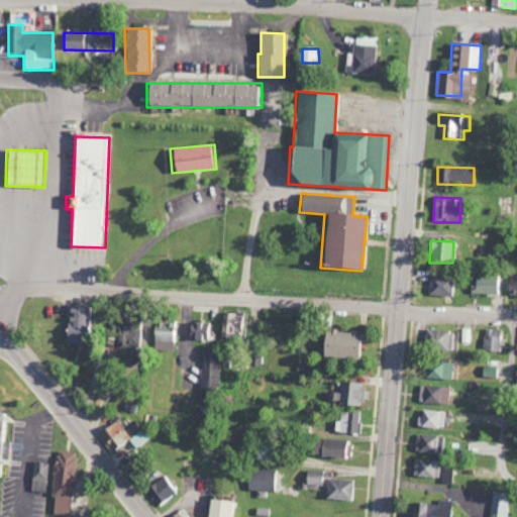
[(508,296),(516,296),(516,274),(508,275),(508,296)]
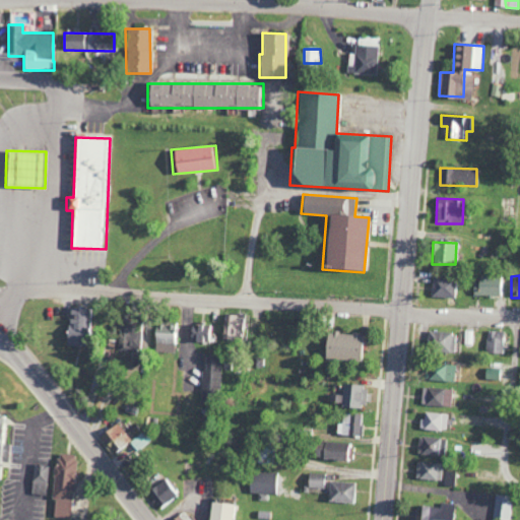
[(455,278),(432,277),(431,298),(454,299),(455,278)]
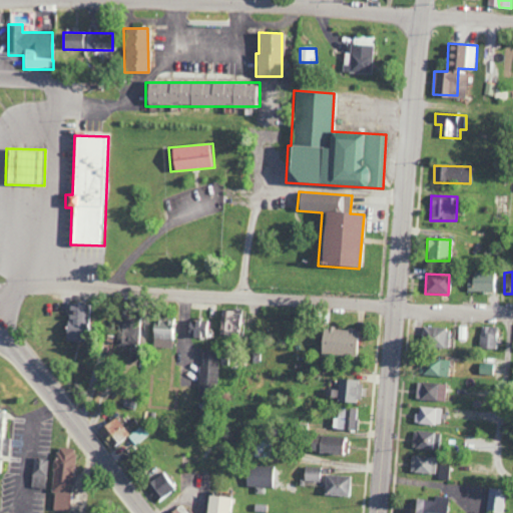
[(87,304),(67,304),(66,341),(86,341),(87,304)]
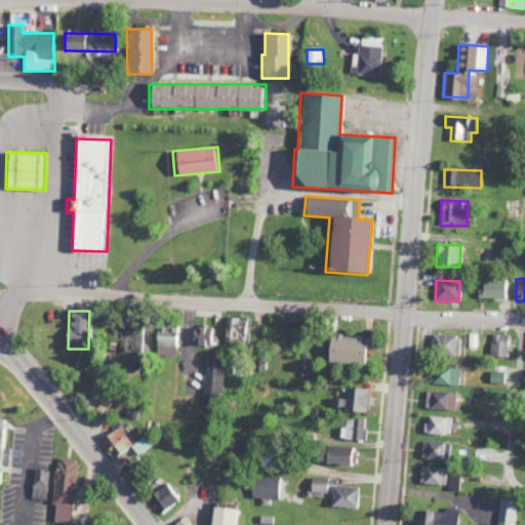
[(226,342),(246,342),(246,319),(227,318),(226,342)]
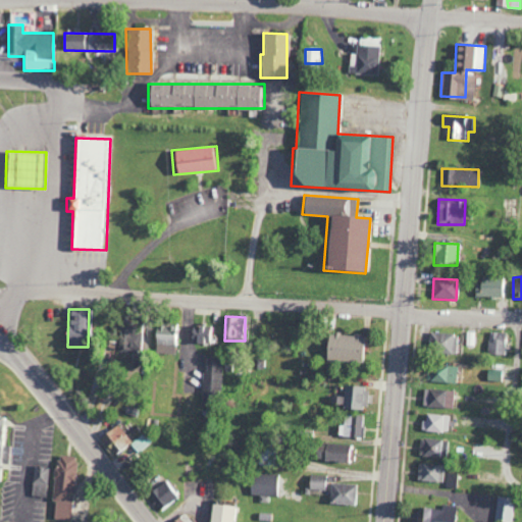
[(177,325),(155,324),(154,354),(176,355),(177,325)]
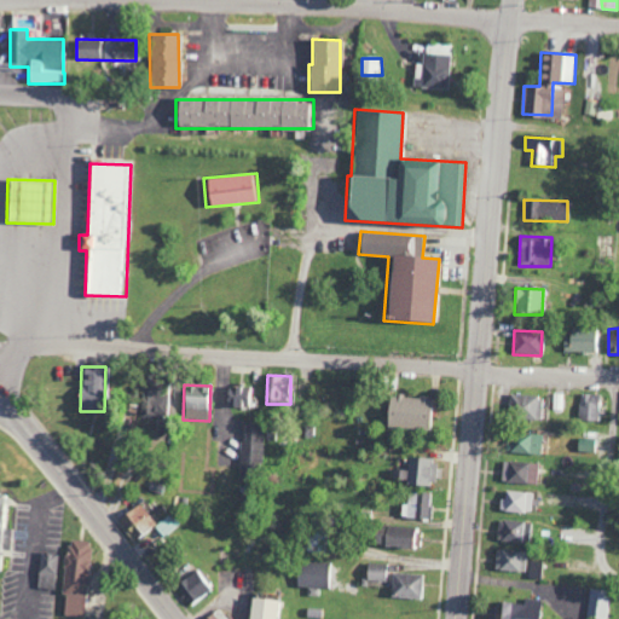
[(167,387),(142,386),(140,417),(165,418),(167,387)]
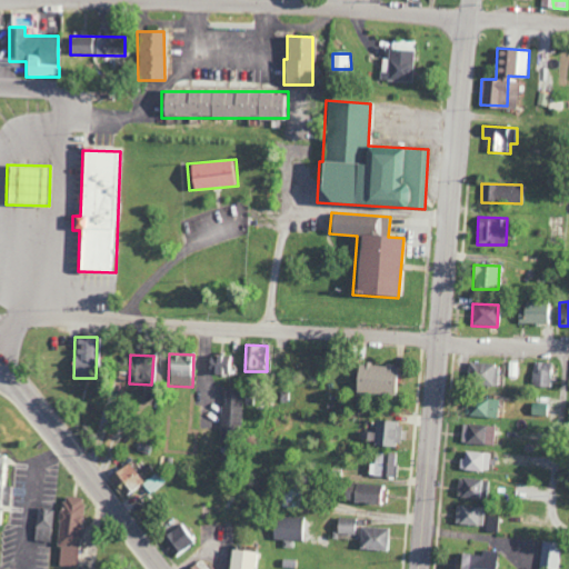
[(231,356),(206,355),(205,373),(231,375),(231,356)]
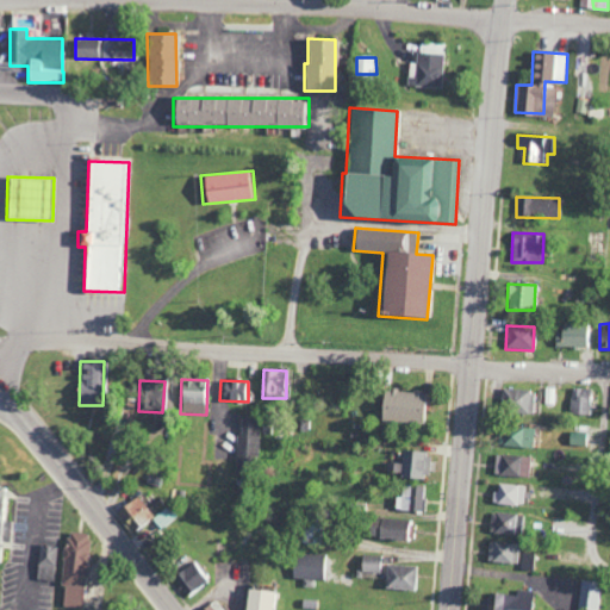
[(591,415),(591,388),(571,387),(571,415),(591,415)]
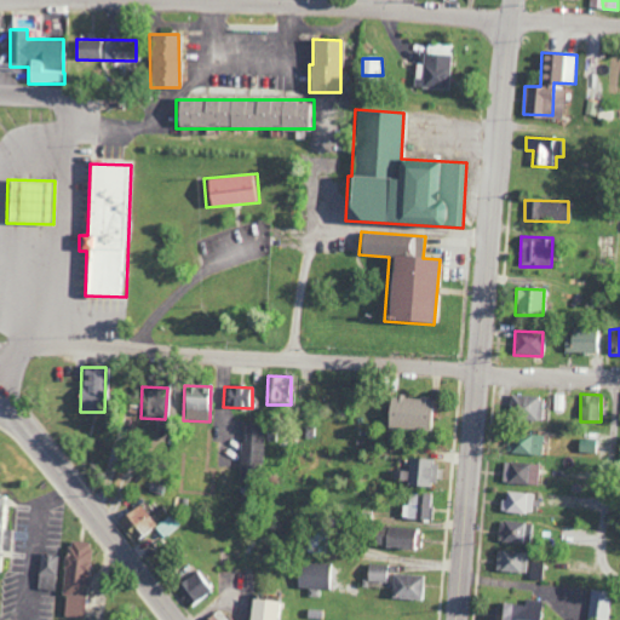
[(541,420),(543,396),(511,395),(510,419),(541,420)]
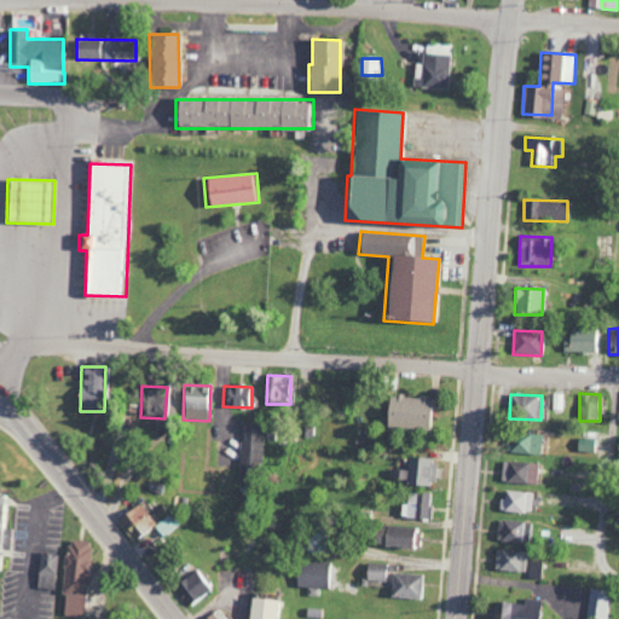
[(434,428),(434,395),(386,397),(386,429),(434,428)]
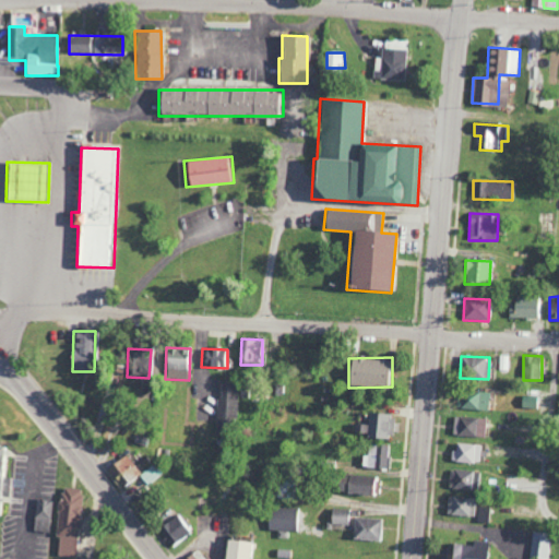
[(218,420),(237,421),(238,384),(219,383),(218,420)]
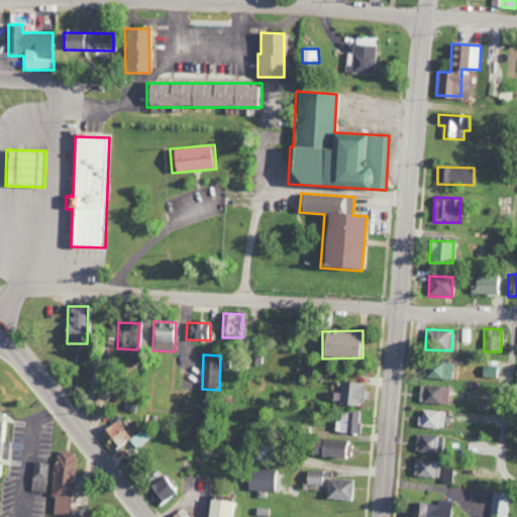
[(453,363),(424,362),(423,379),(453,380),(453,363)]
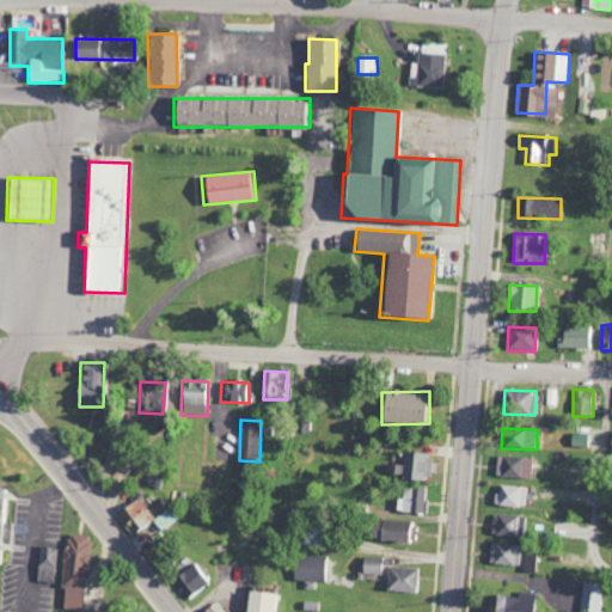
[(591,447),(592,434),(573,432),(571,445),(591,447)]
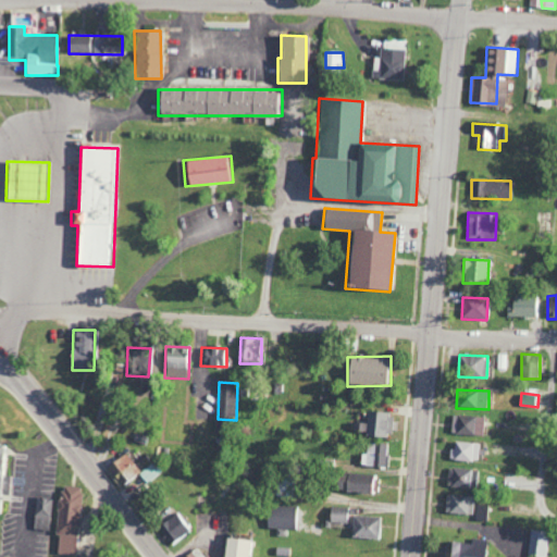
[(394,413),(368,412),(368,424),(355,423),(355,435),(394,435),(394,413)]
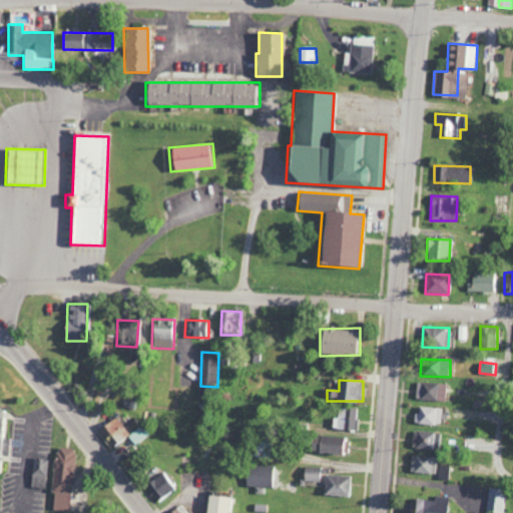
[(446,384),(417,382),(416,400),(446,401),(446,384)]
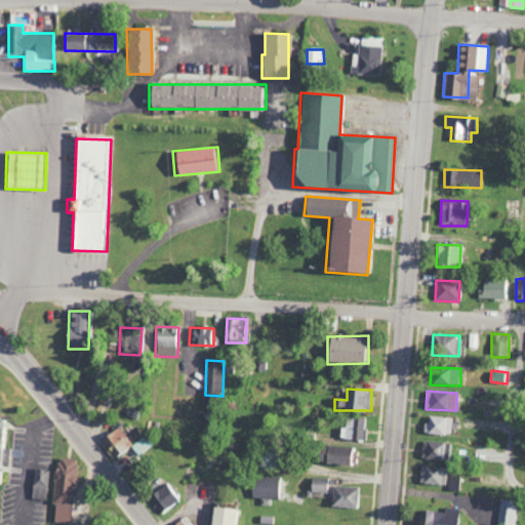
[(429,425),(423,423),(423,433),(455,435),(456,418),(429,416),(429,425)]
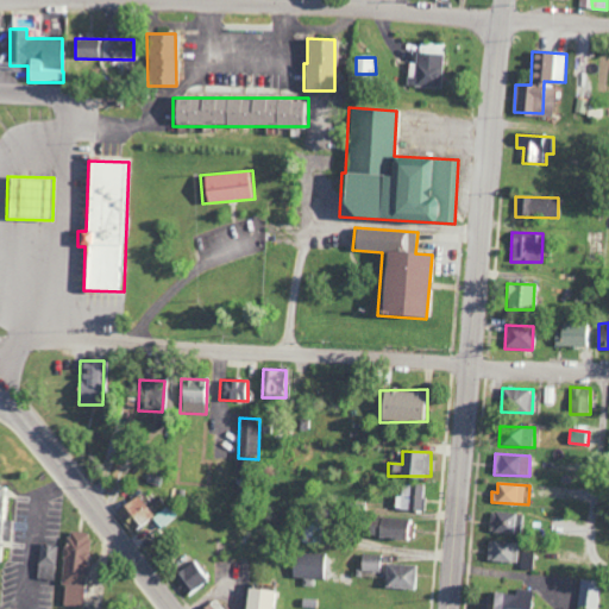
[(425,510),(425,485),(405,484),(405,497),(397,497),(396,510),(425,510)]
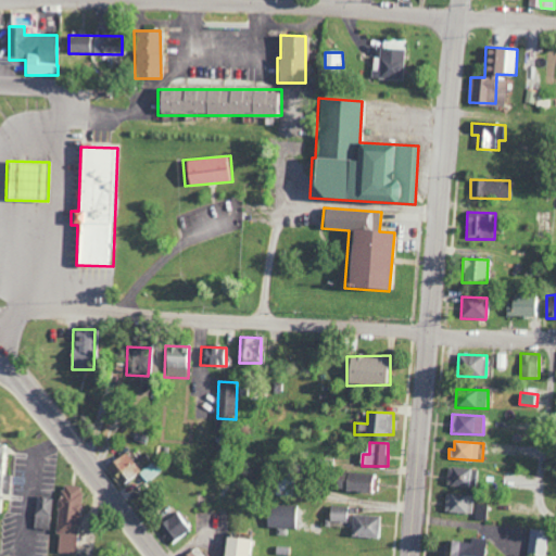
[(0,494),(7,495),(9,445),(0,444),(0,494)]
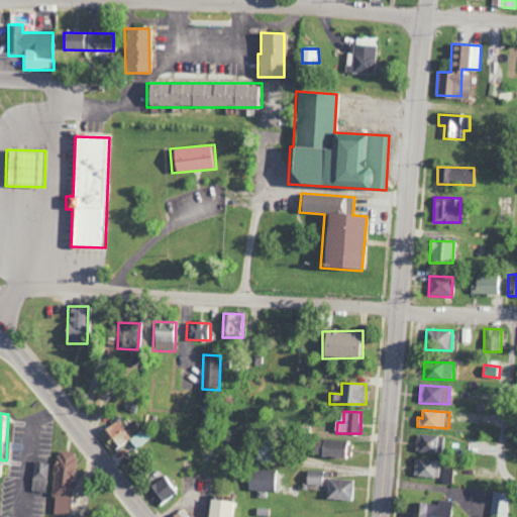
[(103,429),(115,448),(131,439),(120,420),(103,429)]
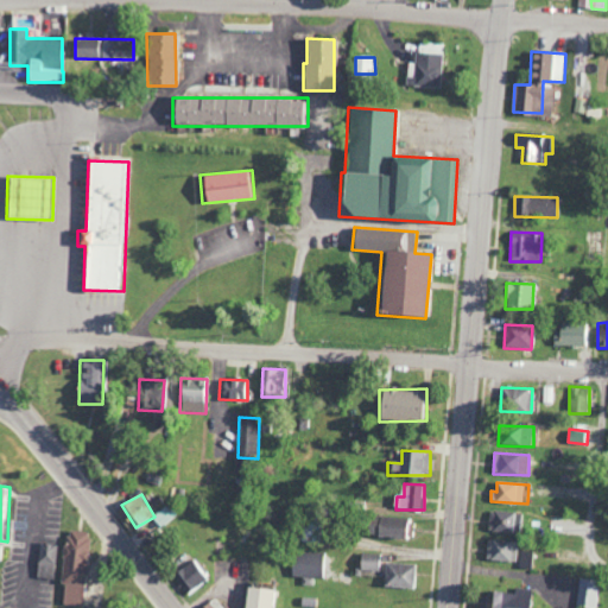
[(153,517),(163,529),(178,515),(169,505),(153,517)]
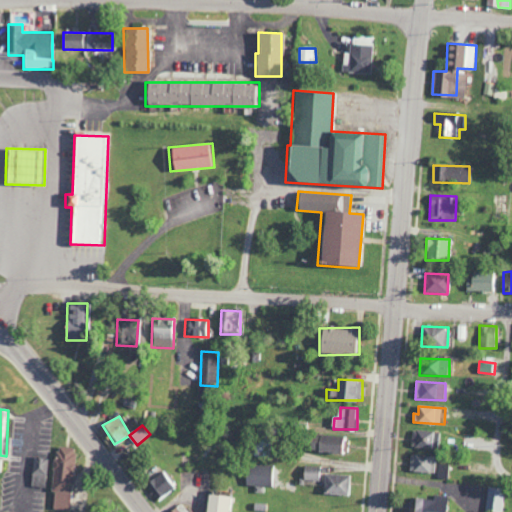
[(439,433),(413,429),(410,446),(436,451),(439,433)]
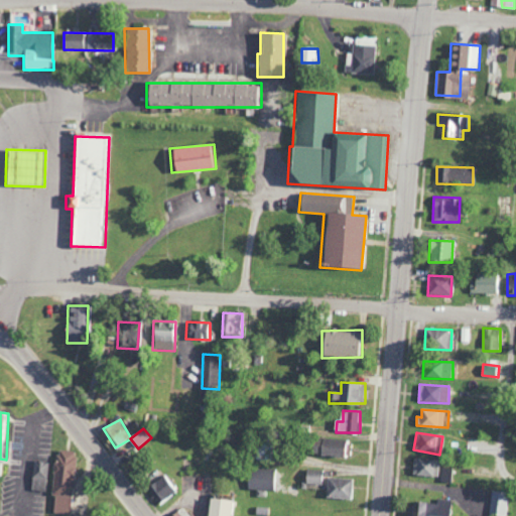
[(348,459),(351,442),(311,435),(308,453),(348,459)]
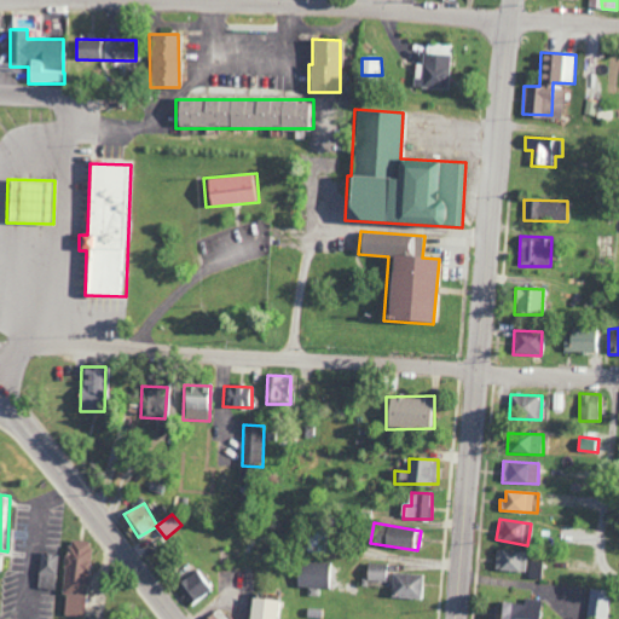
[(85,618),(91,542),(67,541),(62,617),(85,618)]
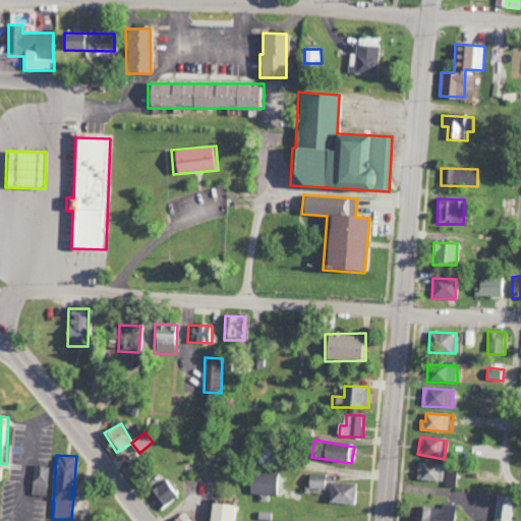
[(443,482),(444,464),(417,462),(415,479),(443,482)]
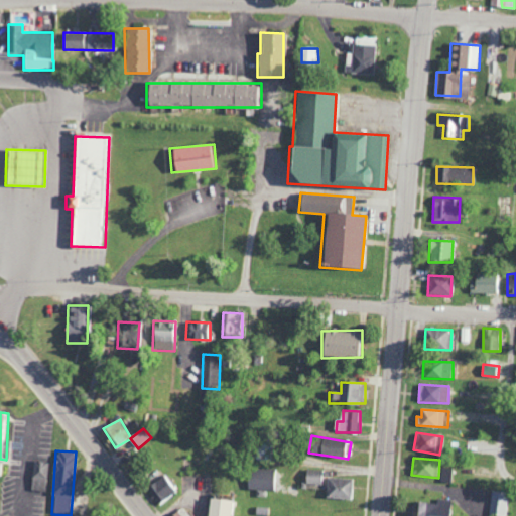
[(30,491),(46,491),(46,462),(31,461),(30,491)]
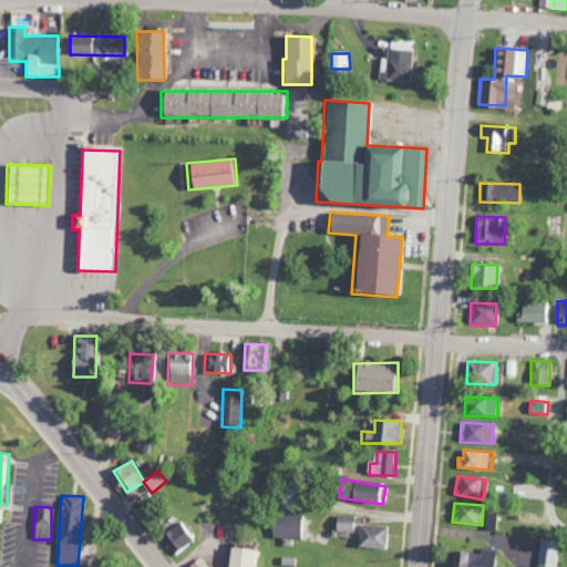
[(485,529),(496,531),(498,515),(487,514),(485,529)]
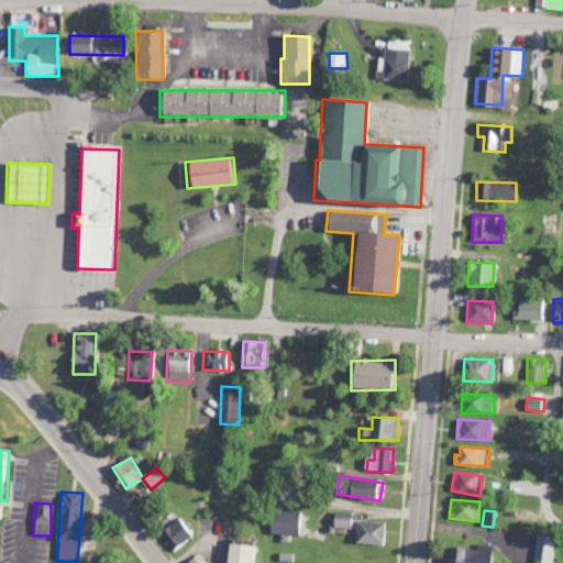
[(302,536),(304,512),(271,511),(271,534),(302,536)]
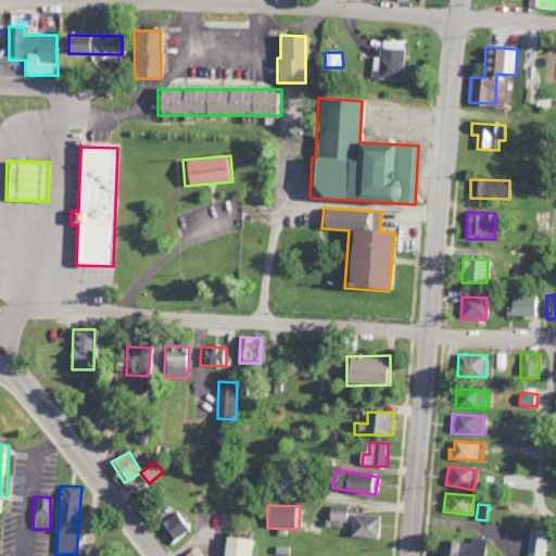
[(346,522),(346,506),(328,506),(328,521),(346,522)]
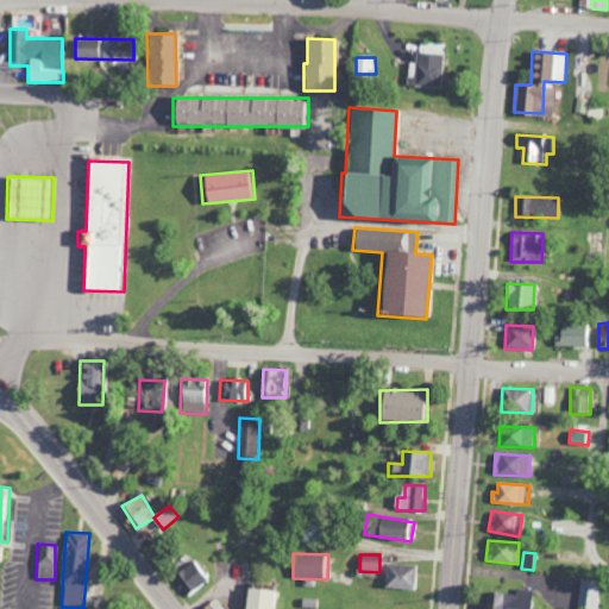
[(174,576),(188,597),(211,582),(196,560),(174,576)]
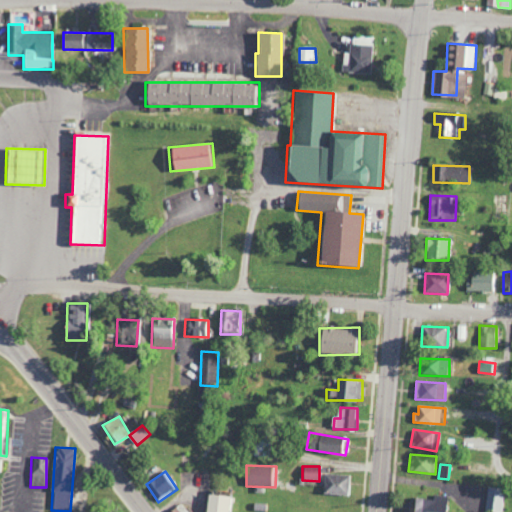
[(323,494),(347,495),(347,475),(323,474),(323,494)]
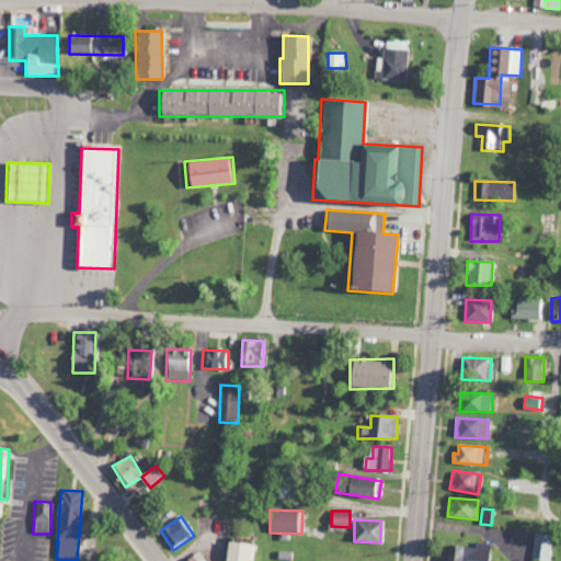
[(537,560),(550,560),(554,537),(535,535),(530,560),(537,560)]
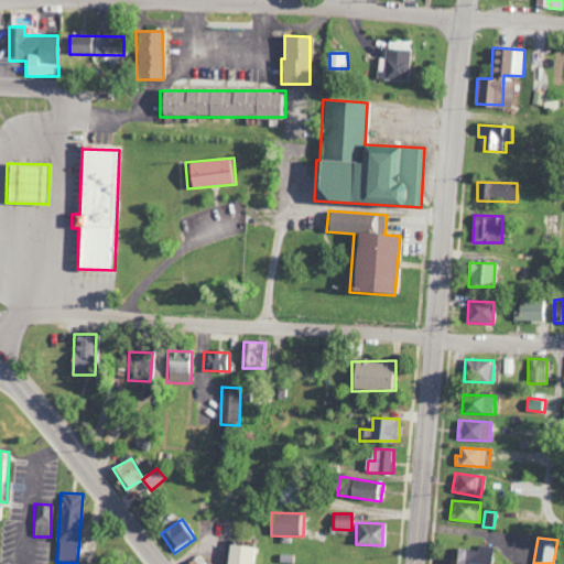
[(251,563),(253,549),(227,545),(225,563),(251,563)]
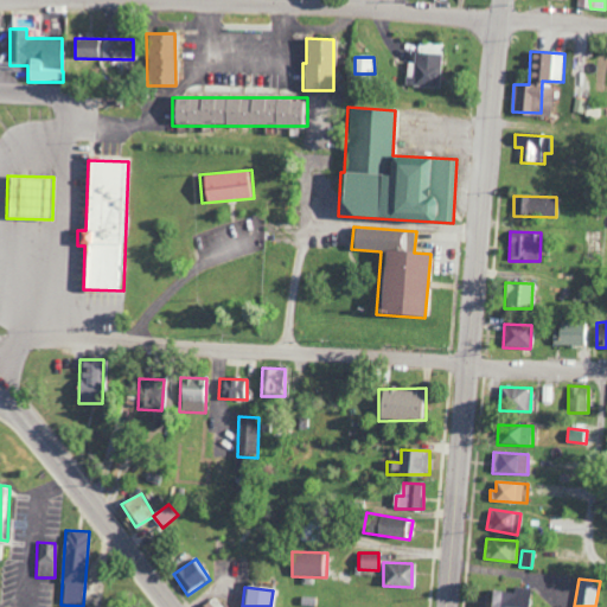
[(526,606),(528,588),(513,588),(513,592),(484,592),(483,606),(526,606)]
